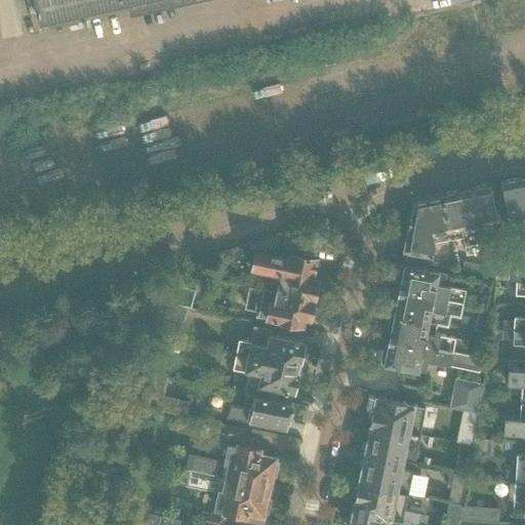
[(134,0),(33,0),(38,22),(134,0)]
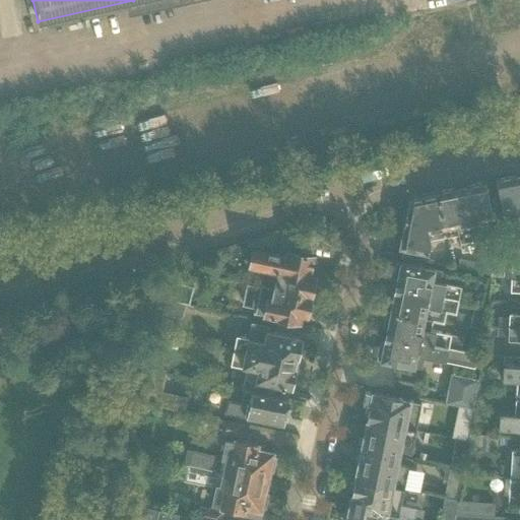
[(519,174),(495,180),(484,182),(488,202),(490,210),(501,208),(502,216),(505,224),(508,233),(513,238),(519,238),(519,174)]
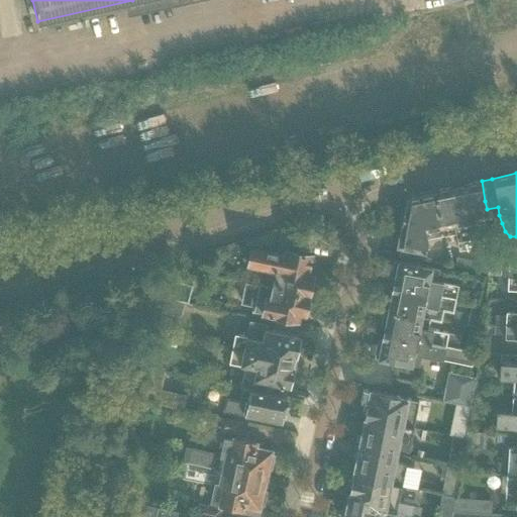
[(481,181),(456,186),(470,247),(482,244),(479,228),(491,226),(481,181)]
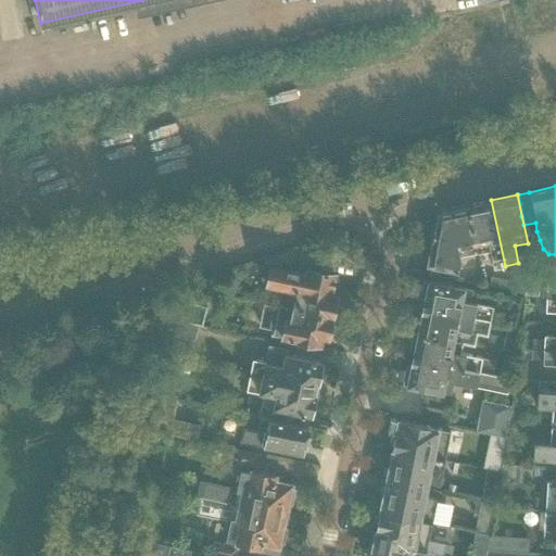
[(491,200),(467,205),(477,253),(489,251),(493,268),(505,266),(491,200)]
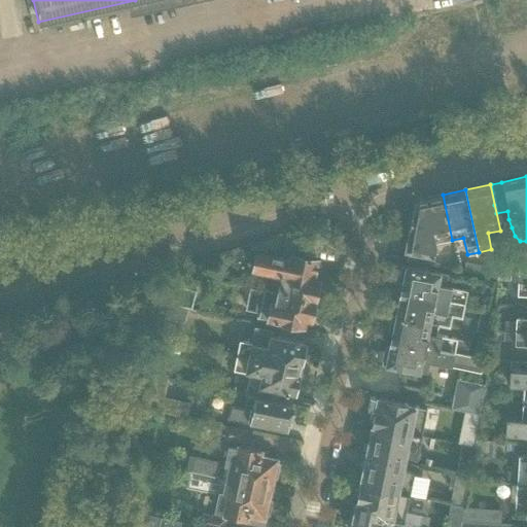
[(414,200),(403,250),(408,251),(406,261),(414,262),(430,266),(432,255),(435,243),(452,240),(443,195),(414,200)]
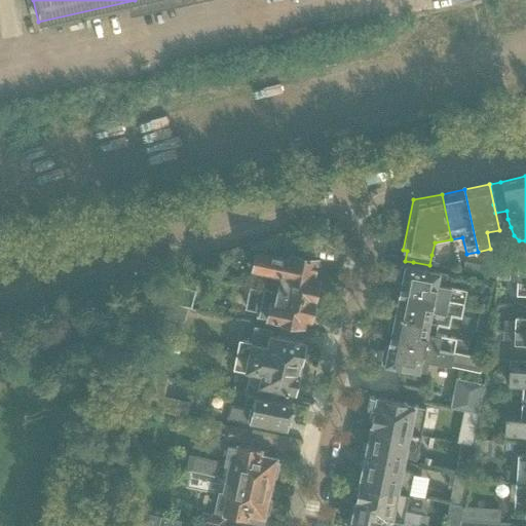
[(254,252),(251,267),(271,271),(267,289),(311,299),(311,298),(310,298),(311,295),(313,293),(315,286),(313,283),(314,280),(315,280),(315,279),(311,278),(315,259),(313,259),(313,256),(304,254),(306,243),(304,243),(305,234),(284,239),(282,253),(285,254),(284,258),(254,252)]
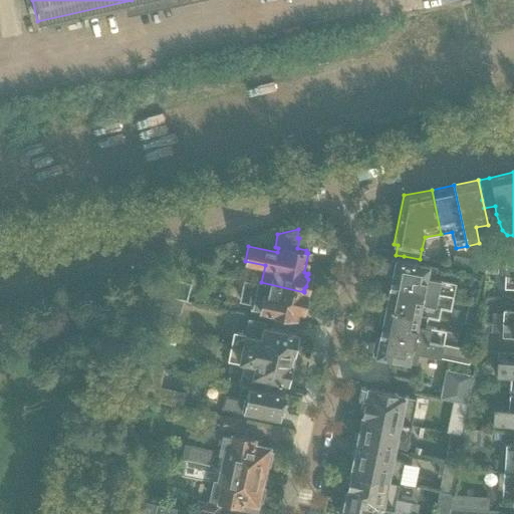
[(452,265),(471,268),(469,258),(454,255),(452,265)]
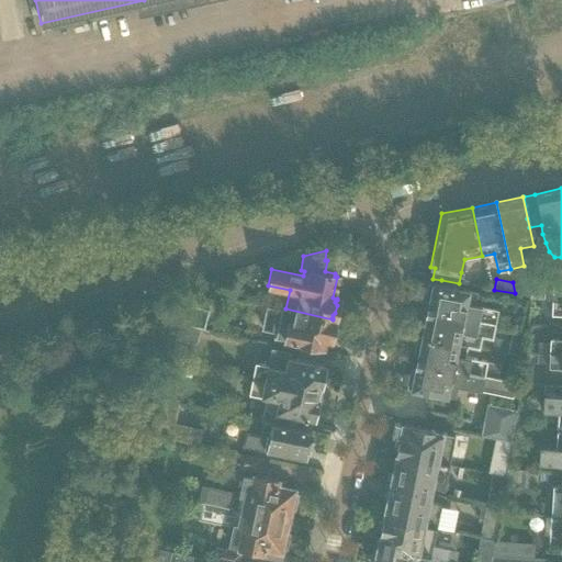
[(427,282),(424,299),(427,304),(426,310),(494,324),(497,310),(478,305),(480,296),(471,294),(469,294),(470,291),(449,287),(427,282)]
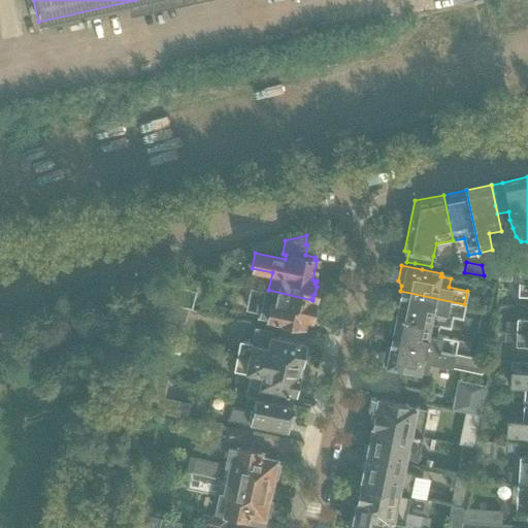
[(482,265),(484,275),(495,278),(497,268),(482,265)]
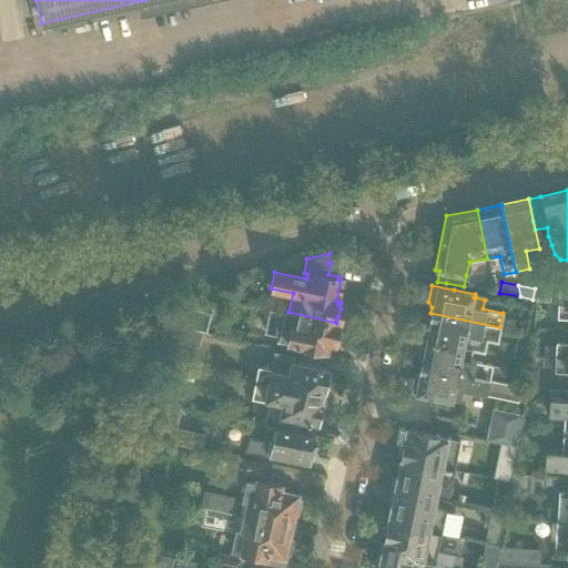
[(535,301),(535,302),(536,302),(546,303),(546,301),(567,302),(567,288),(558,287),(557,292),(536,291),(535,300),(535,301)]
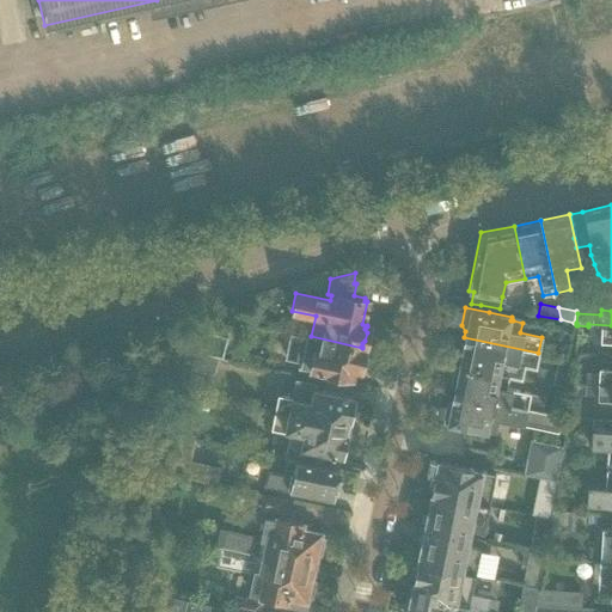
[(588,334),(588,336),(599,337),(599,342),(611,342),(611,325),(588,324),(588,326),(588,334)]
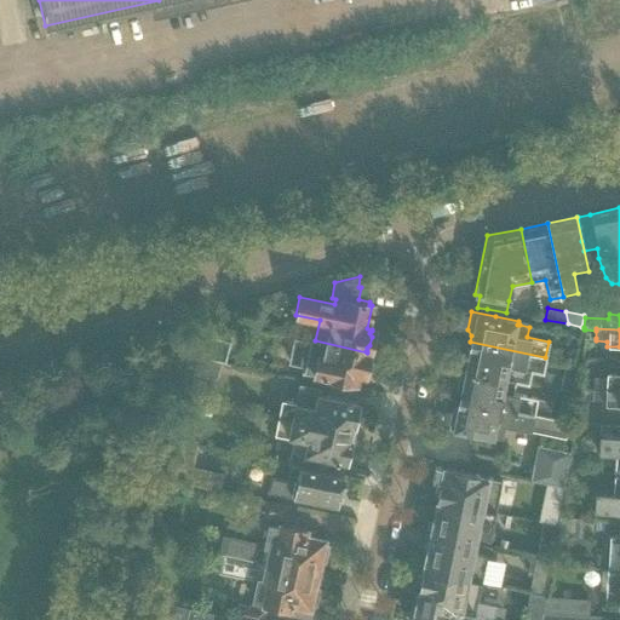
[(294,337),(290,363),(304,367),(303,373),(356,384),(357,374),(362,374),(362,373),(361,373),(362,369),(366,368),(367,359),(366,356),(366,352),(367,352),(315,340),(294,337)]
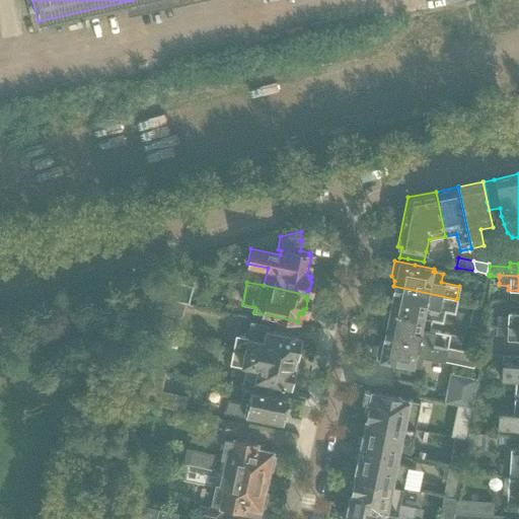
[(387,295),(384,309),(430,318),(441,321),(444,309),(454,311),(456,299),(393,286),(392,292),(387,295)]
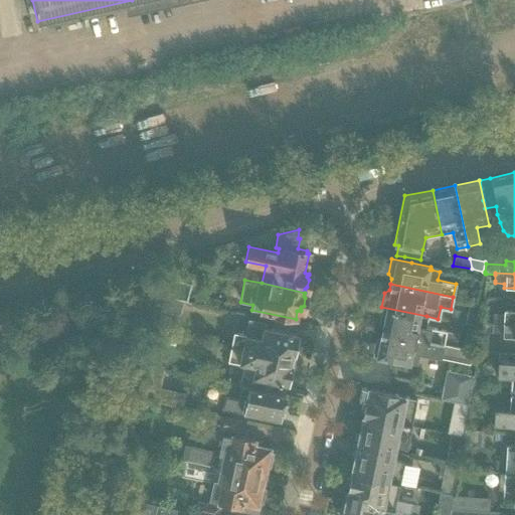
[(381,307),(378,322),(382,327),(381,332),(444,344),(446,332),(424,327),(426,316),(381,307)]
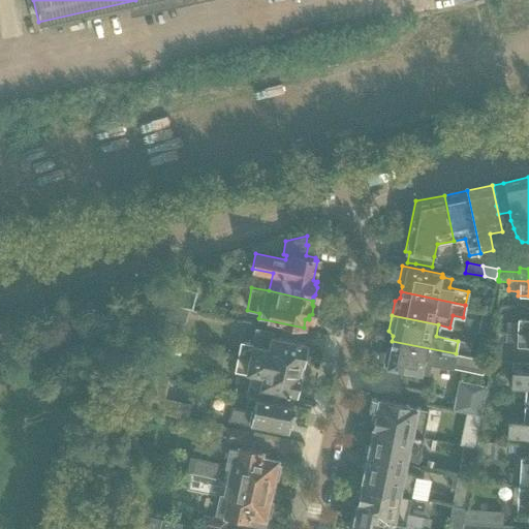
[(506,322),(505,332),(528,333),(528,319),(517,319),(517,322),(506,322)]
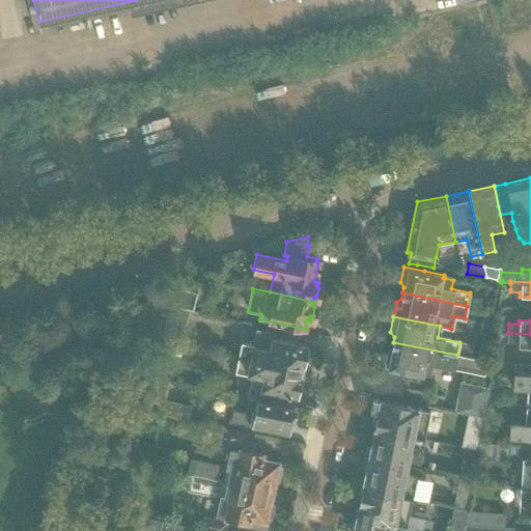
[(481,325),(479,334),(491,335),(492,326),(481,325)]
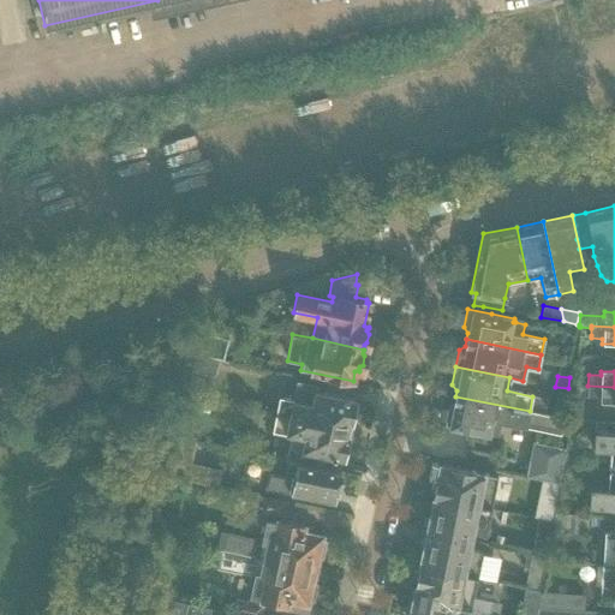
[(293,401),(279,398),(275,415),(350,430),(356,400),(315,392),(316,387),(297,383),(293,401)]
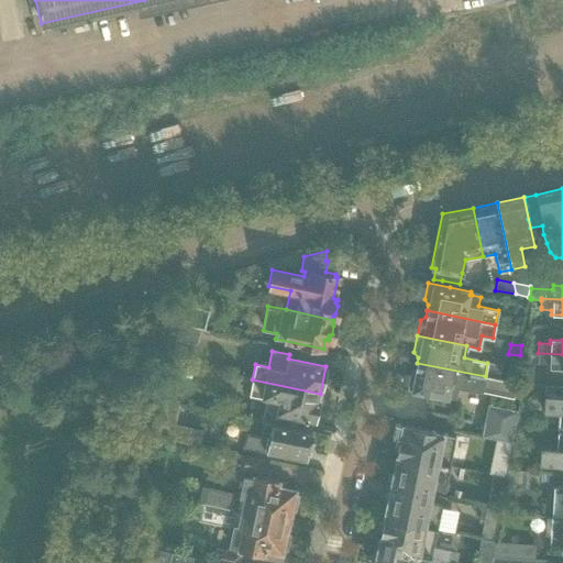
[(562,354),(538,353),(537,365),(549,365),(549,368),(562,368),(562,354)]
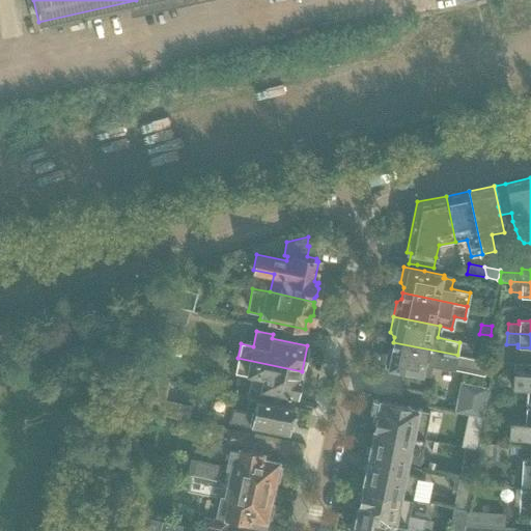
[(457,355),(393,342),(392,347),(386,351),(383,367),(430,376),(432,364),(483,374),(485,361),(457,355)]
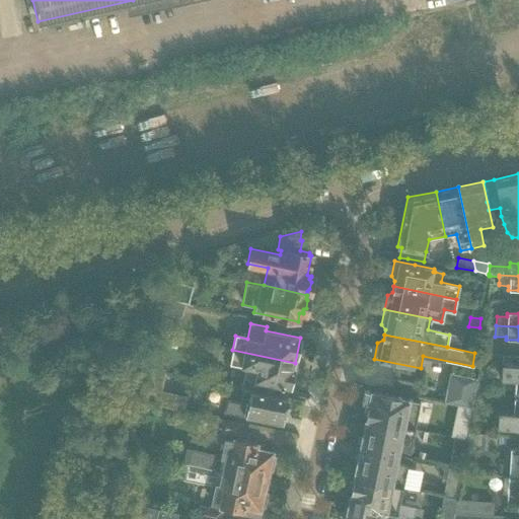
[(161,336),(159,347),(170,349),(171,347),(172,341),(172,338),(161,336)]
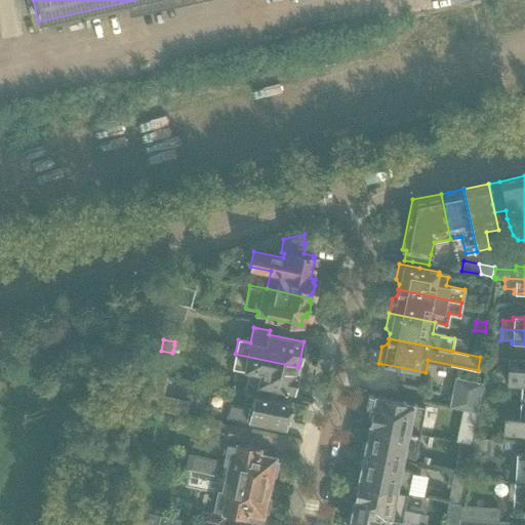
[(249,371),(245,393),(283,401),(285,391),(293,392),(298,367),(235,354),(232,368),(242,370),(249,371)]
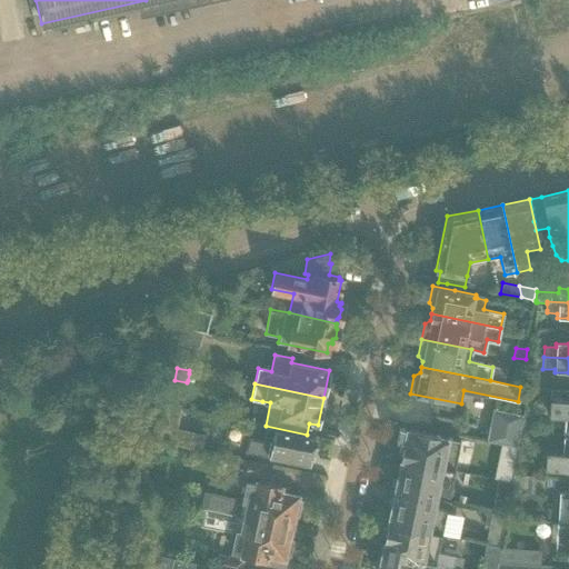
[(549,401),(548,416),(565,417),(563,436),(568,436),(568,391),(551,390),(551,401),(549,400),(549,401)]
